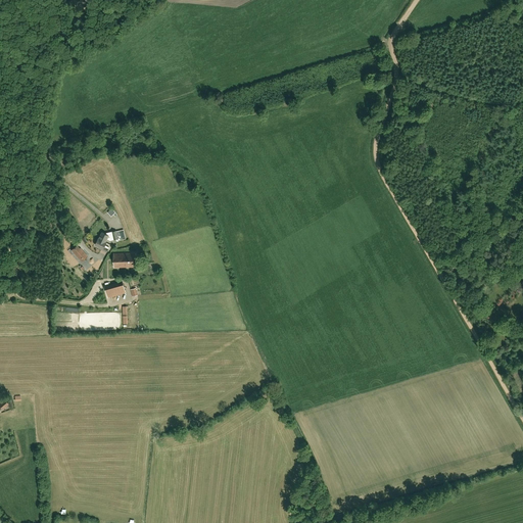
[(124,230),(116,231),(108,232),(107,233),(106,233),(106,234),(102,232),(99,239),(105,242),(106,238),(110,240),(119,239),(119,240),(123,239),(126,239),(124,230)]
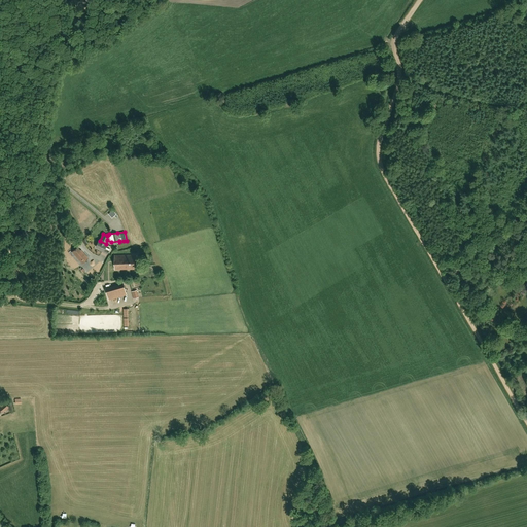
[(106,244),(100,241),(99,240),(96,246),(100,249),(100,250),(107,254),(110,249),(106,247),(107,244),(106,244)]
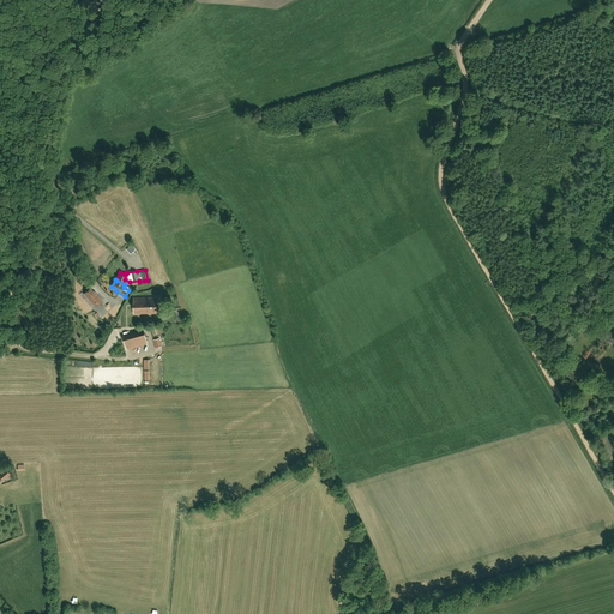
[(84,293),(88,298),(95,307),(102,301),(94,292),(91,289),(92,288),(91,287),(84,293)]
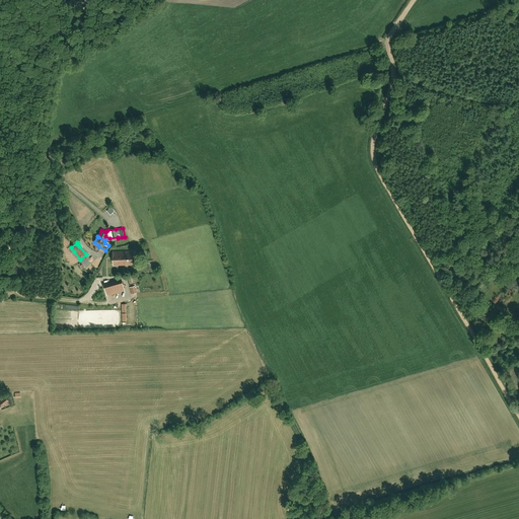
[(114,265),(135,265),(134,250),(113,251),(114,265)]
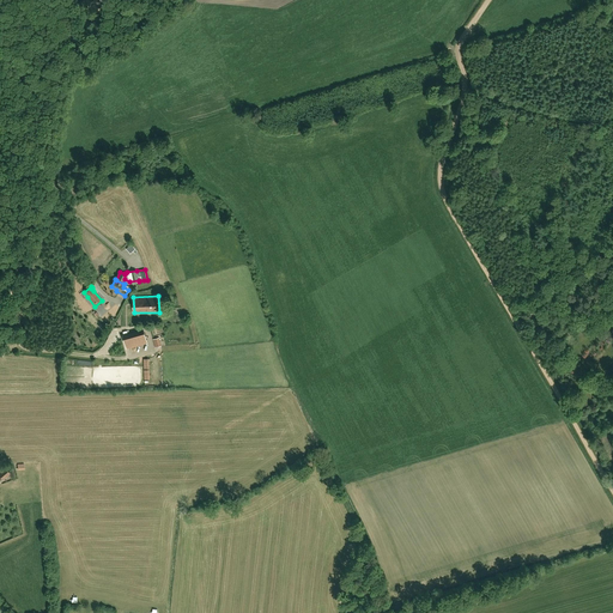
[(127,350),(147,344),(144,329),(122,335),(127,350)]
